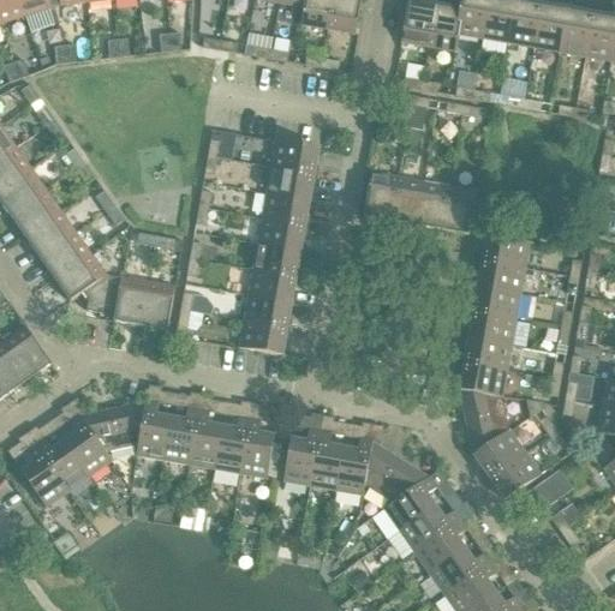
[(0,0),(0,22),(24,15),(19,0),(0,0)]
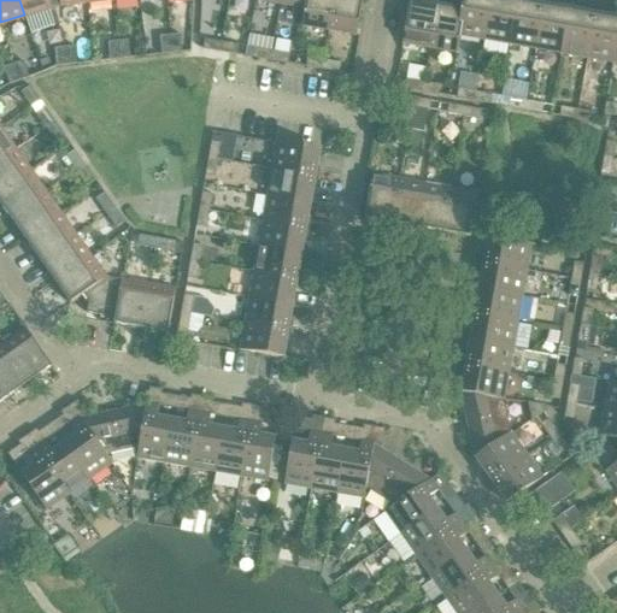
[(51,6),(48,0),(19,0),(24,15),(51,6)]
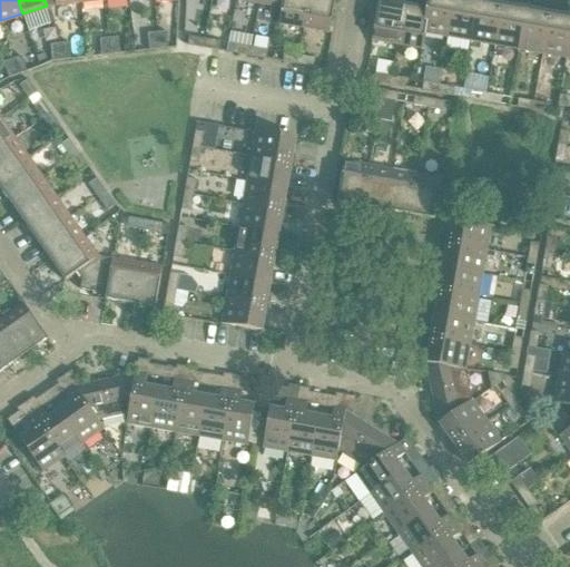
[(304,26),(308,0),(284,0),(283,6),(282,6),(278,21),(304,26)]
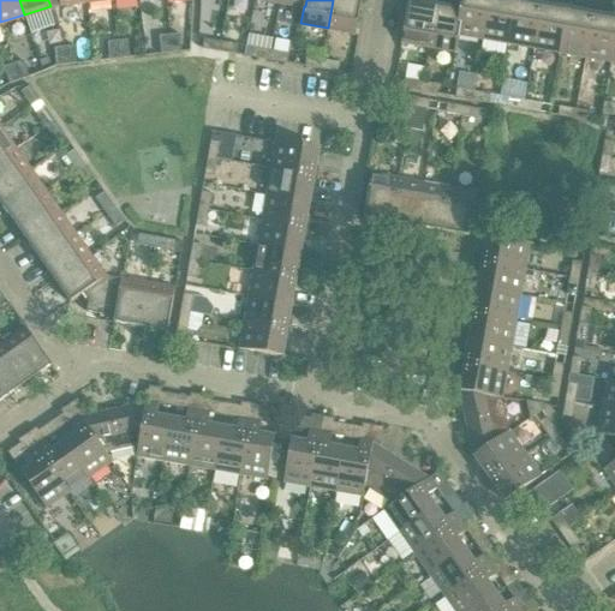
[(354,33),(360,0),(333,0),(328,28),(354,33)]
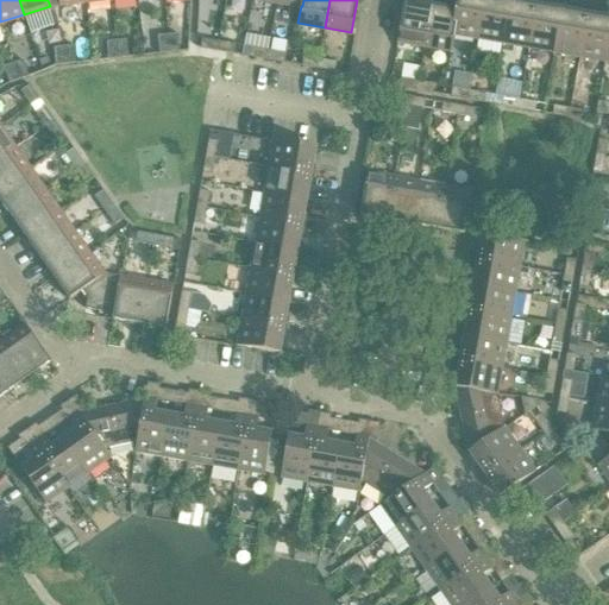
[(424,45),(432,2),(419,0),(405,0),(397,41),(424,45)]
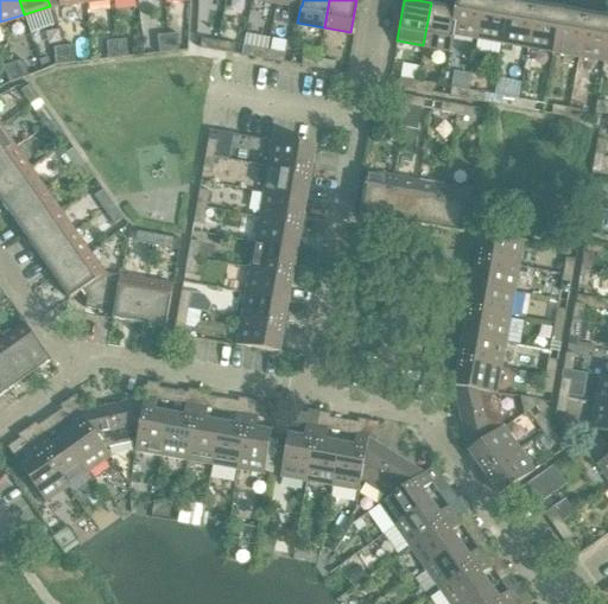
[(476,37),(482,0),(455,0),(454,6),(456,6),(451,32),(453,32),(476,37)]
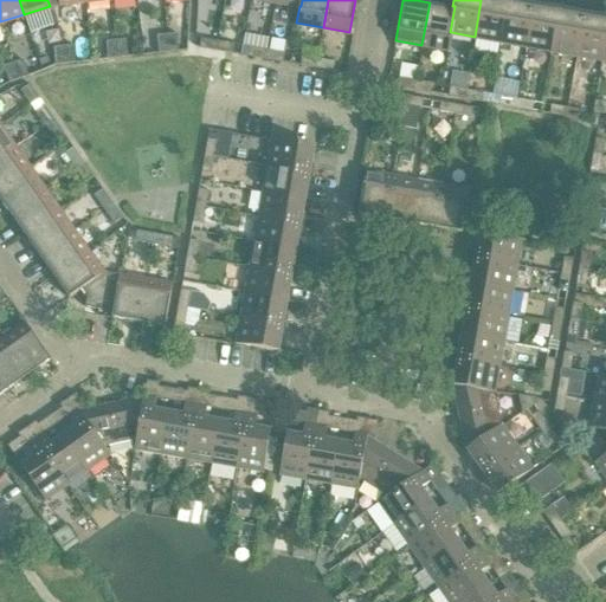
[(501,41),(508,0),(481,0),(475,37),(501,41)]
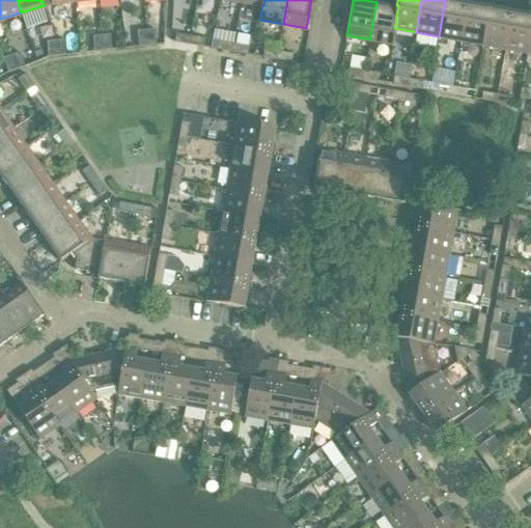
[(460,40),(467,3),(450,0),(445,0),(439,36),(460,40)]
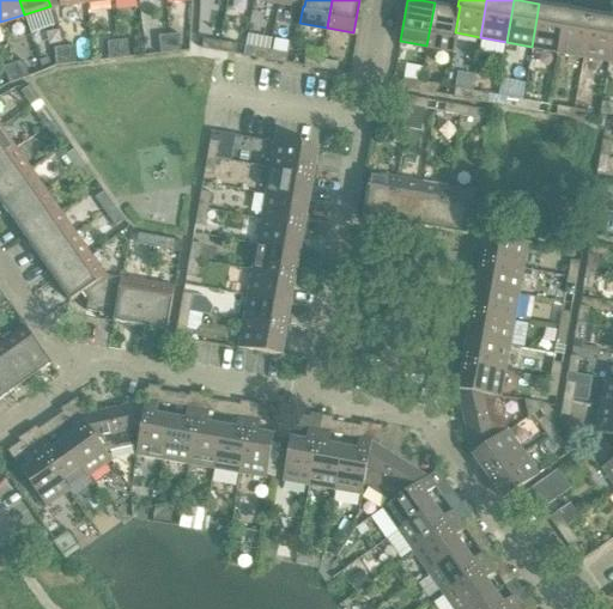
[(460,6),(457,6),(435,2),(426,46),(453,50),(456,32),(455,32),(460,6)]
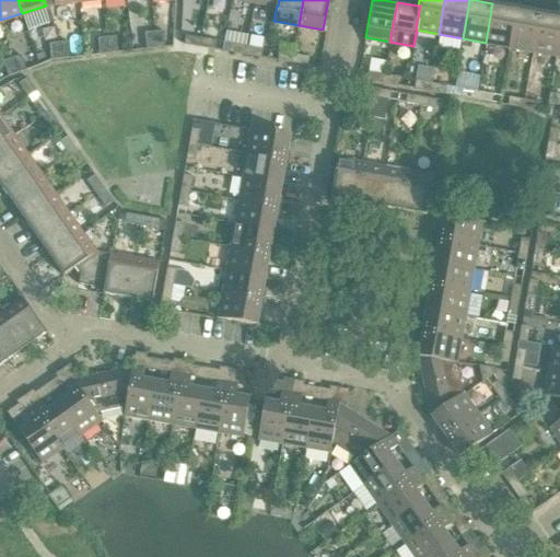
[(509,46),(516,7),(492,3),(486,43),(509,46)]
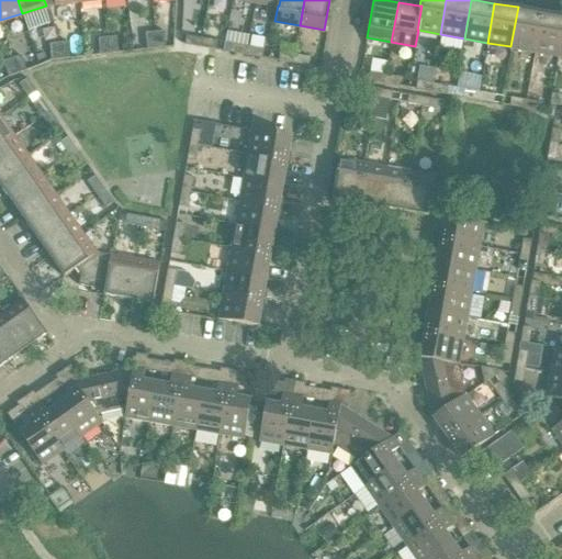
[(534,51),(541,11),(518,7),(510,46),(534,51)]
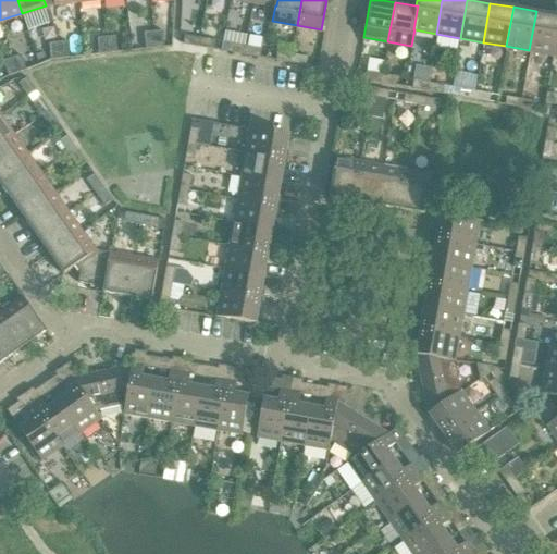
[(553,54),(556,27),(556,14),(536,11),(529,50),(553,54)]
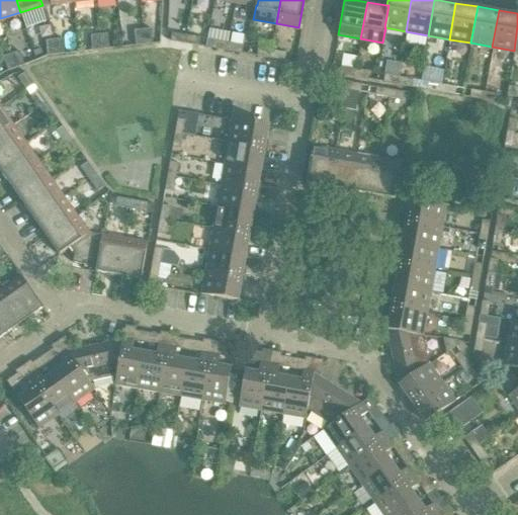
[(153,41),(151,26),(142,27),(144,43),(153,41)]
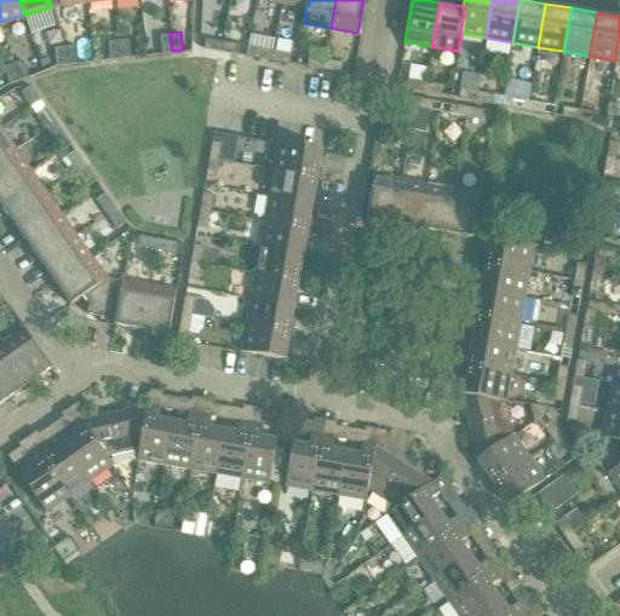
[(172,51),(170,33),(160,34),(162,52),(172,51)]
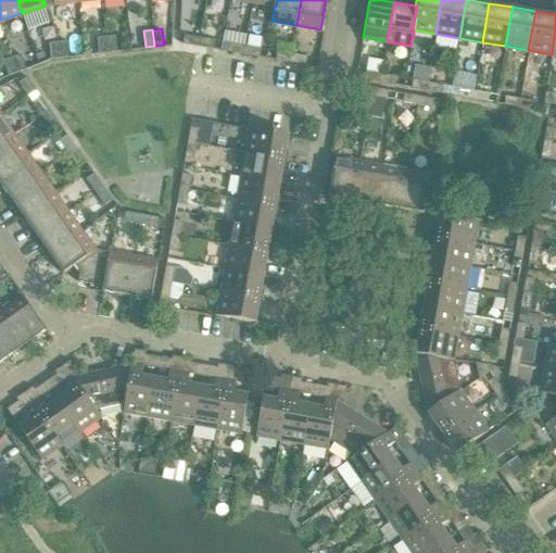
[(198,44),(199,36),(184,33),(182,41),(198,44)]
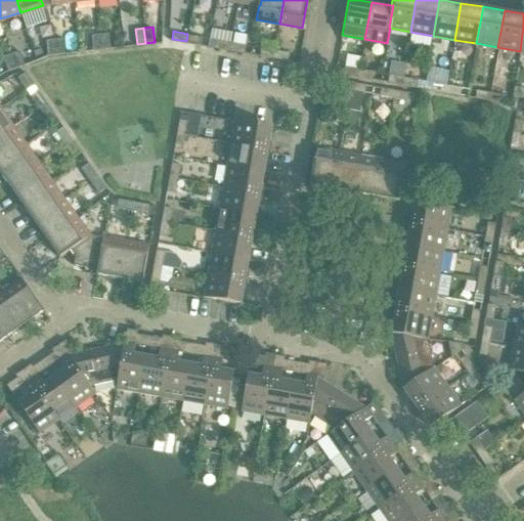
[(111,47),(108,32),(100,33),(101,48),(111,47)]
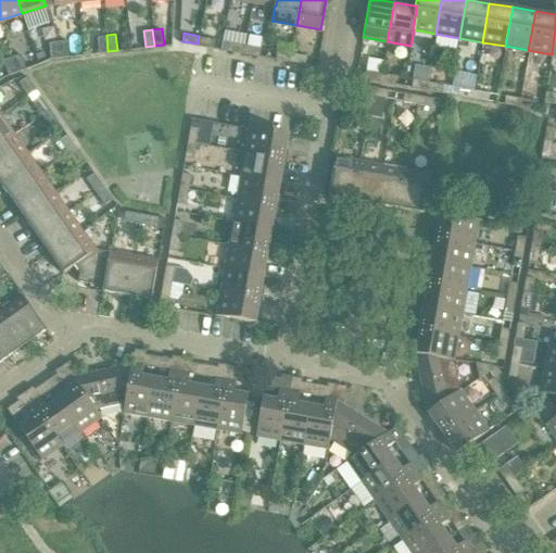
[(108,51),(106,35),(97,36),(99,52),(108,51)]
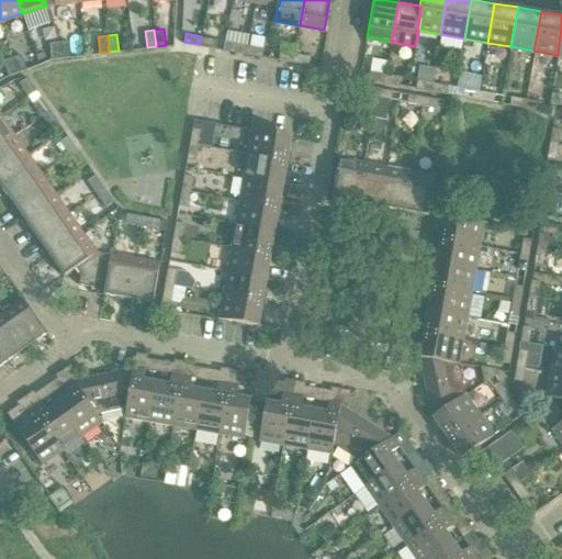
[(215,47),(216,38),(201,36),(200,44),(215,47)]
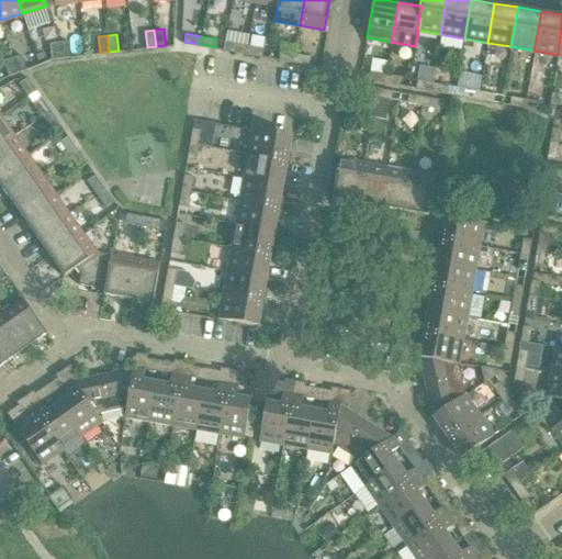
[(69,56),(68,40),(58,41),(60,57),(69,56)]
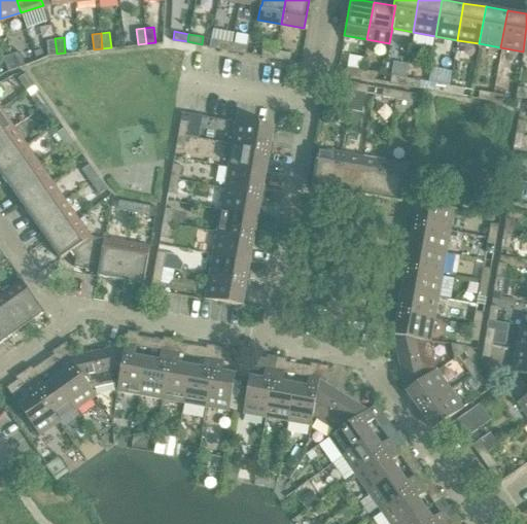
[(57,54),(55,38),(46,39),(47,55),(57,54)]
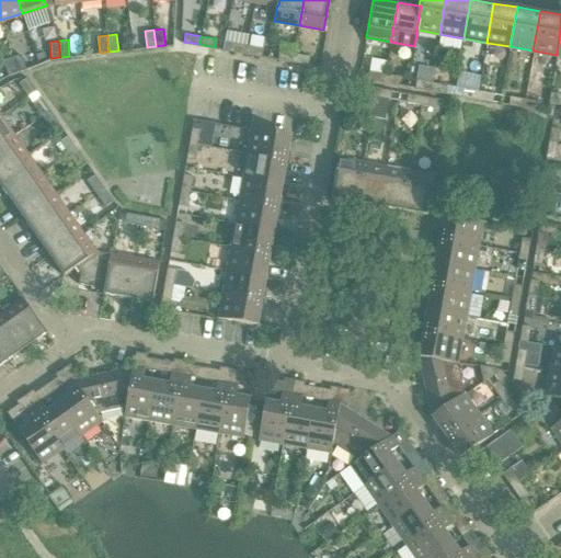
[(245,53),(248,44),(232,42),(231,49),(245,53)]
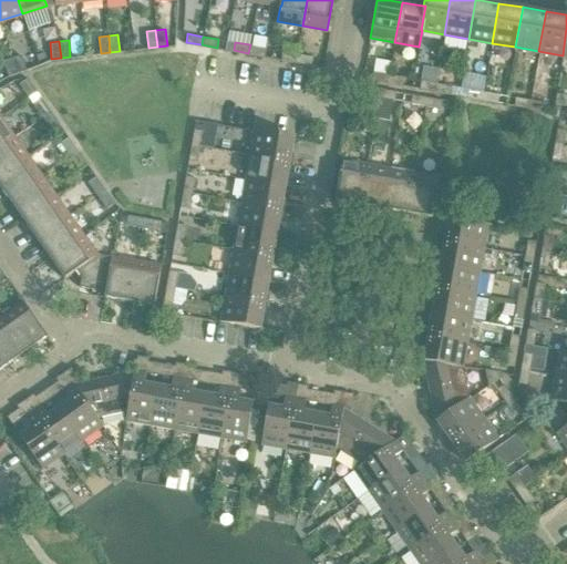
[(264,55),(266,48),(250,44),(248,53),(264,55)]
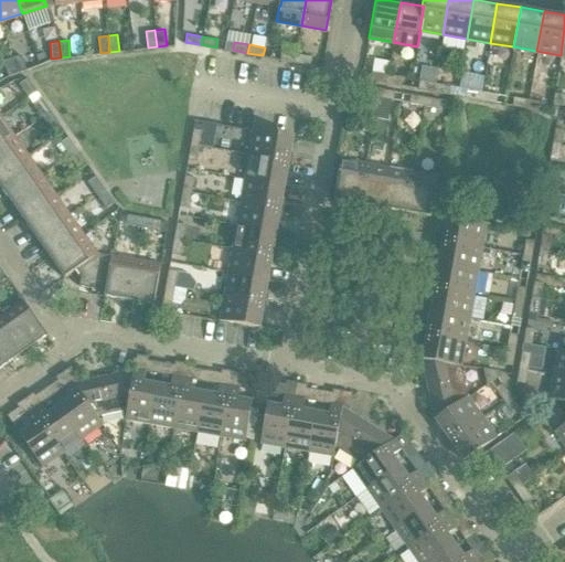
[(295,61),(296,53),(280,50),(279,59),(295,61)]
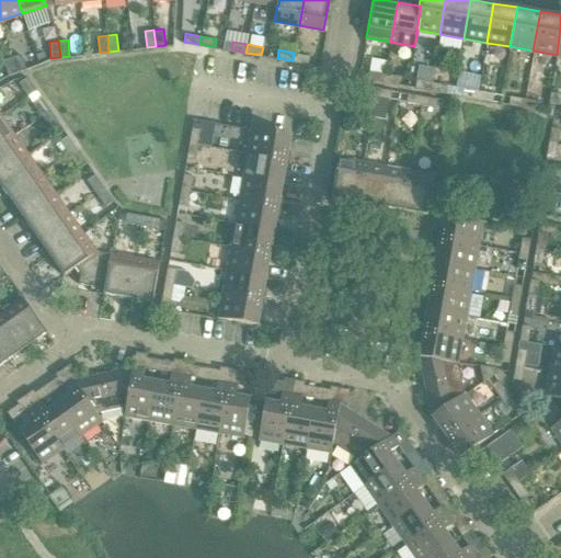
[(26,68),(21,53),(12,56),(18,71),(26,68)]
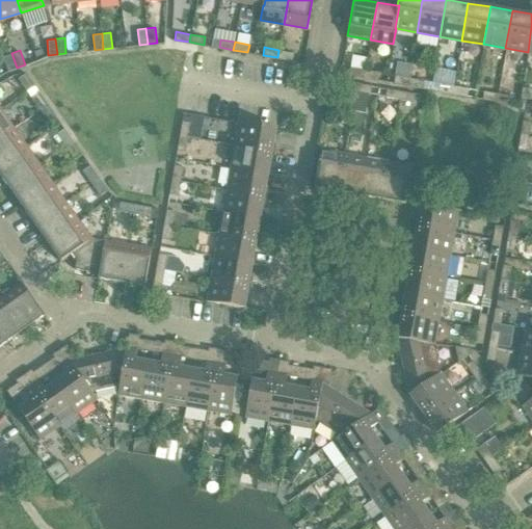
[(292,60),(293,52),(278,50),(277,57),(292,60)]
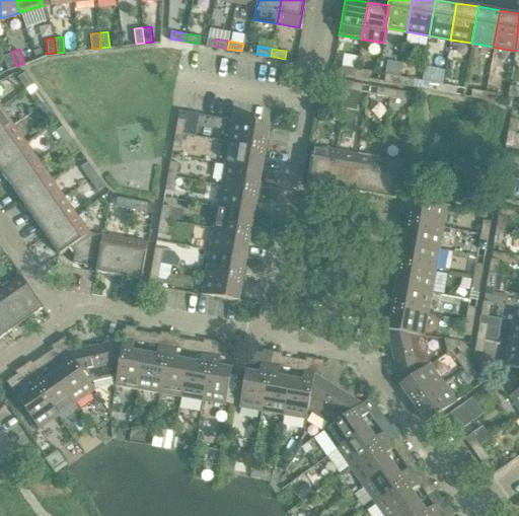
[(16,66),(11,52),(2,55),(7,69),(16,66)]
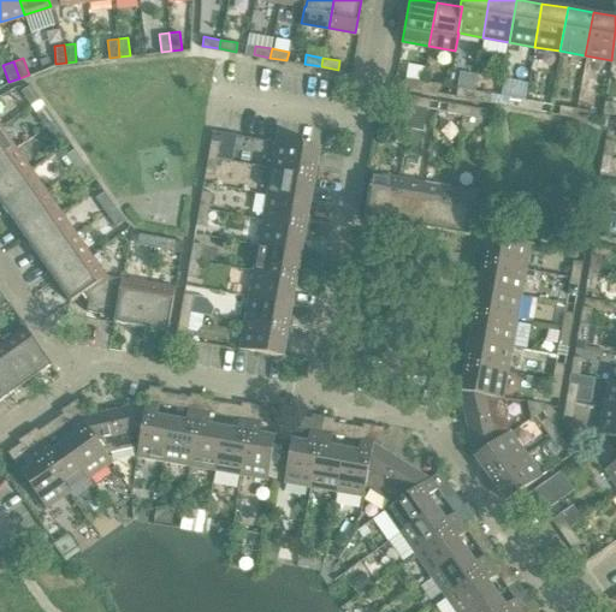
[(421,89),(422,79),(406,77),(404,85),(421,89)]
